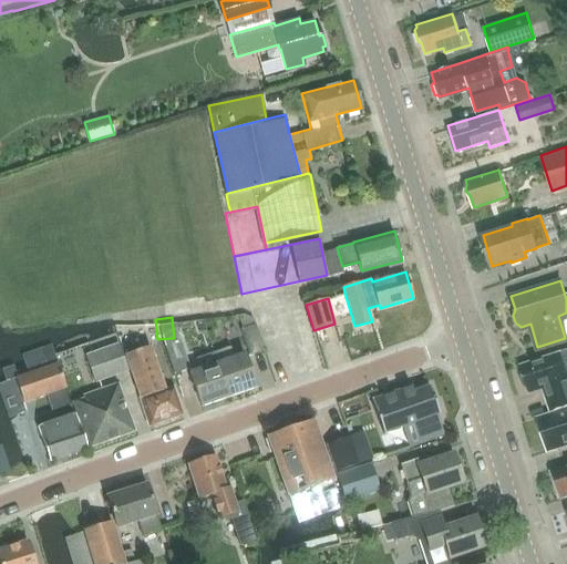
[(248,354),(264,349),(255,322),(239,328),(248,354)]
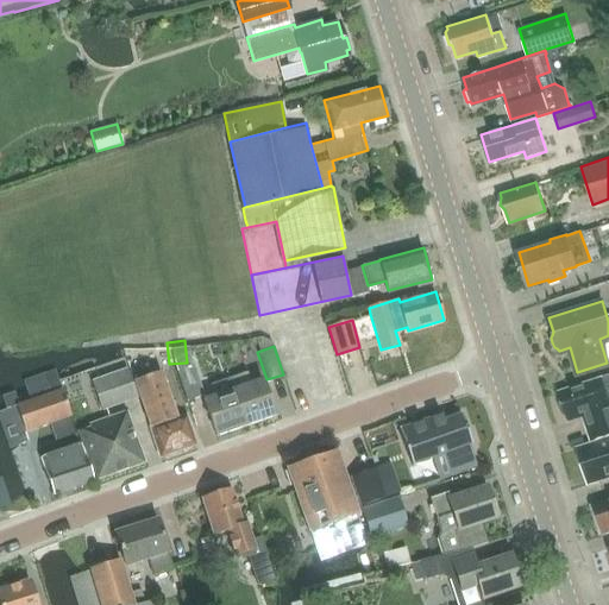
[(101,409),(139,395),(135,379),(129,365),(90,378),(101,409)]
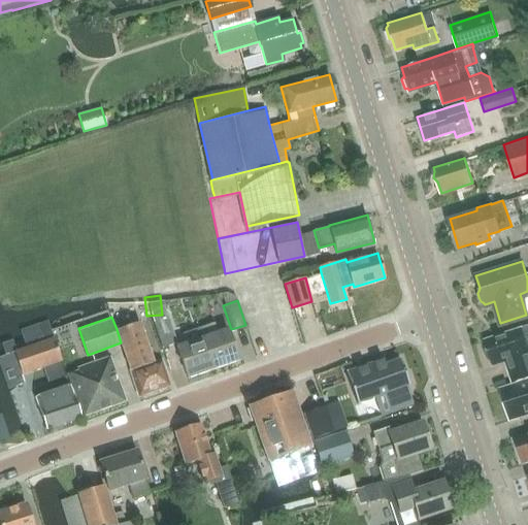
[(162,346),(175,341),(167,317),(154,322),(162,346)]
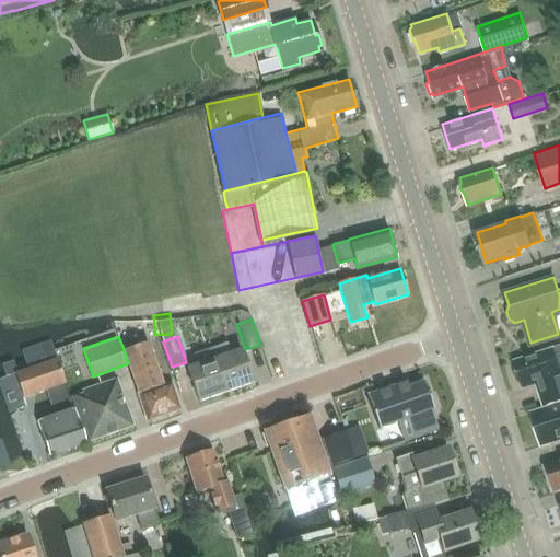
[(124,349),(128,363),(147,419),(181,407),(171,381),(163,383),(148,340),(124,349)]
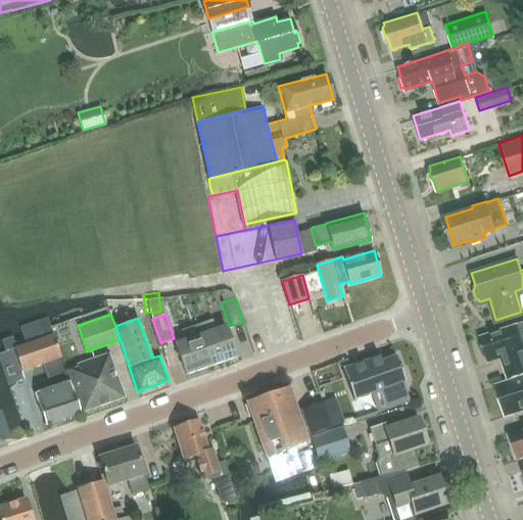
[(481,343),(480,347),(481,351),(484,355),(487,357),(489,361),(501,357),(508,378),(522,372),(522,321),(481,335),(482,339),(481,343)]
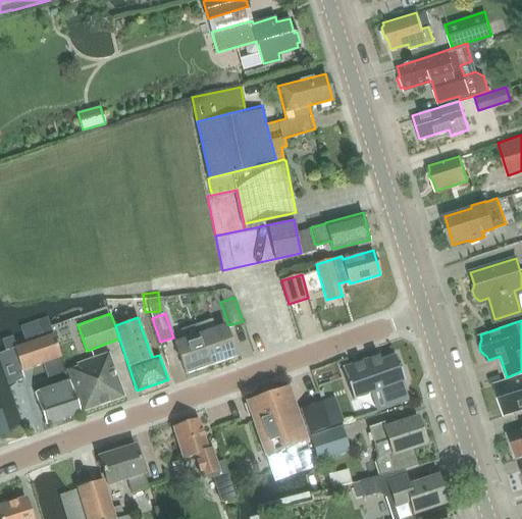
[(199,332),(210,363),(236,355),(224,324),(199,332)]
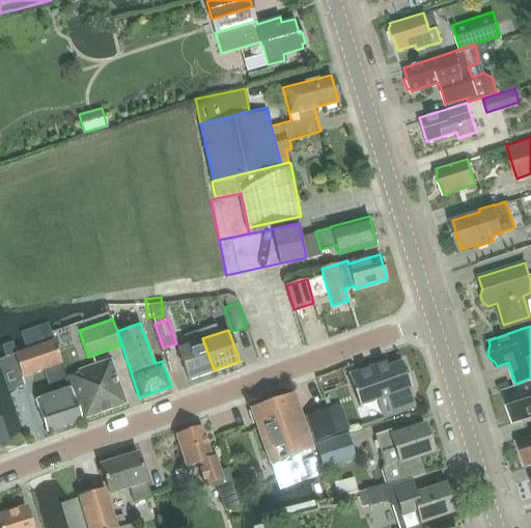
[(12,352),(5,355),(17,386),(24,384),(21,376),(62,361),(54,337),(12,352)]
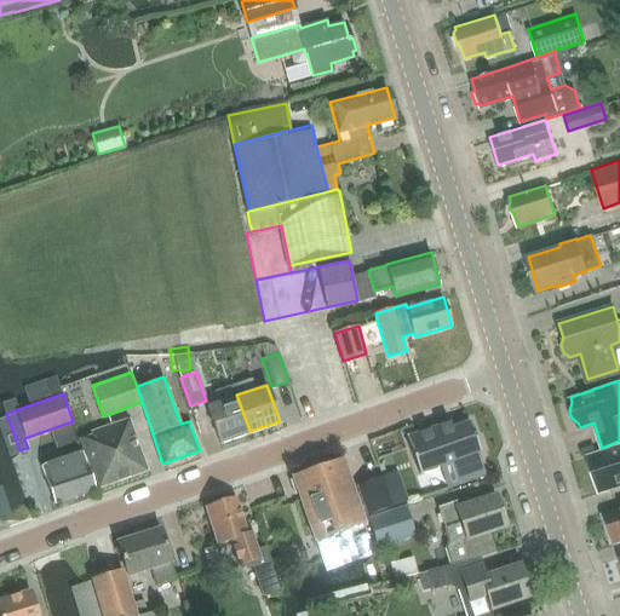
[(219,442),(250,431),(236,395),(207,406),(219,442)]
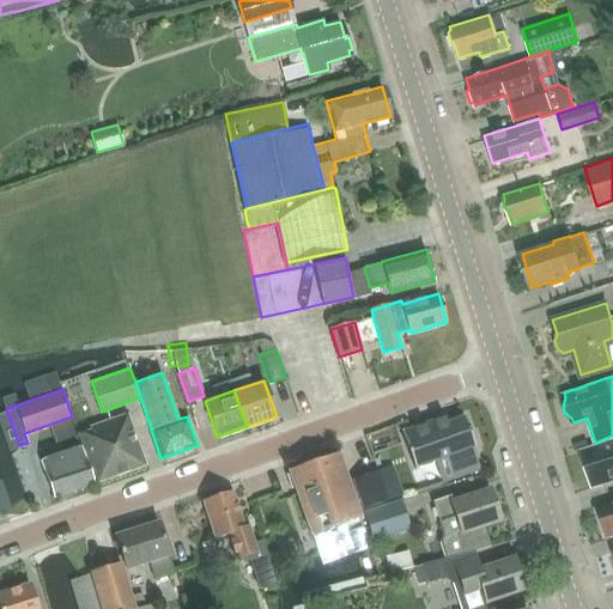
[(97,480),(145,463),(128,413),(91,425),(92,428),(80,432),(97,480)]
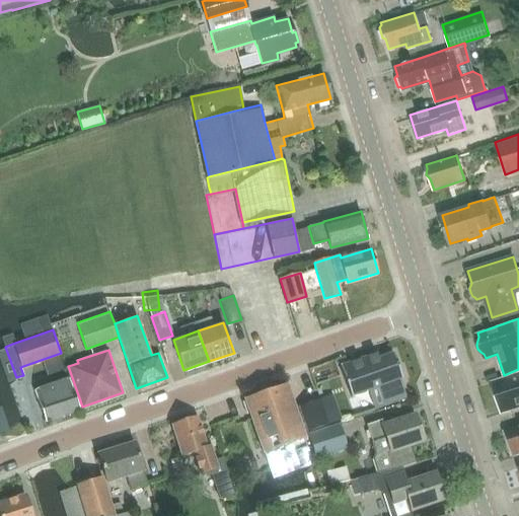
[(369,388),(402,376),(393,352),(378,357),(376,352),(358,358),(358,360),(343,365),(349,384),(365,378),(369,388)]
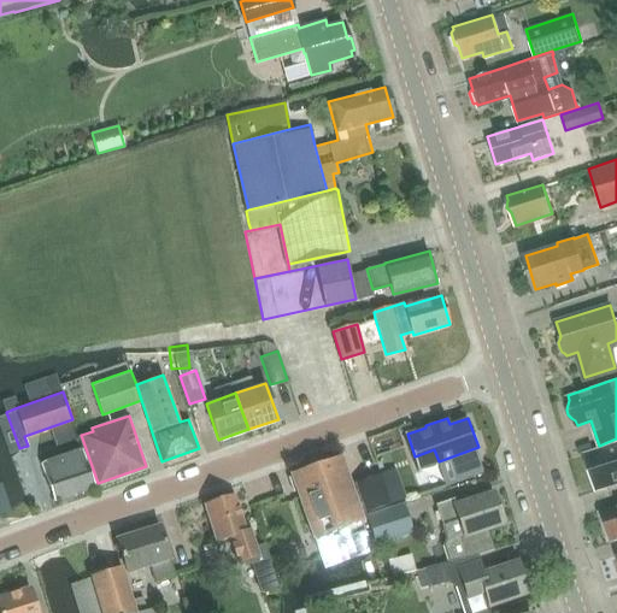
[(597,489),(616,482),(616,441),(583,452),(597,489)]
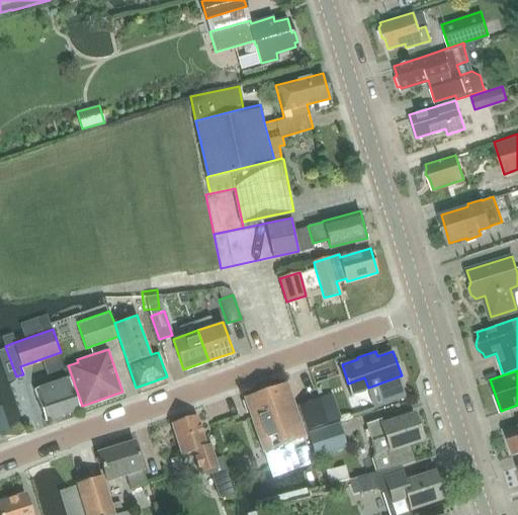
[(68,376),(35,388),(46,419),(79,407),(68,376)]
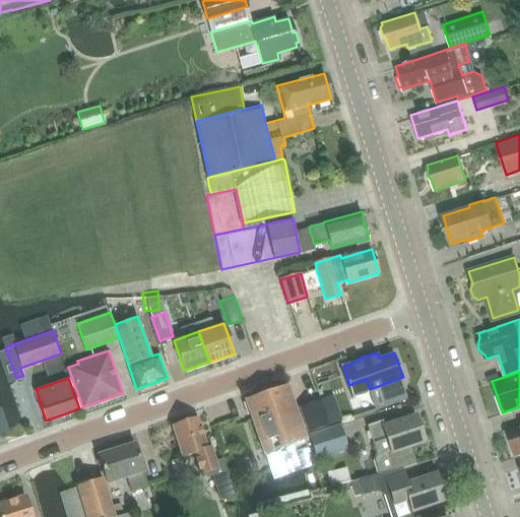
[(264,452),(307,438),(287,384),(246,398),(264,452)]
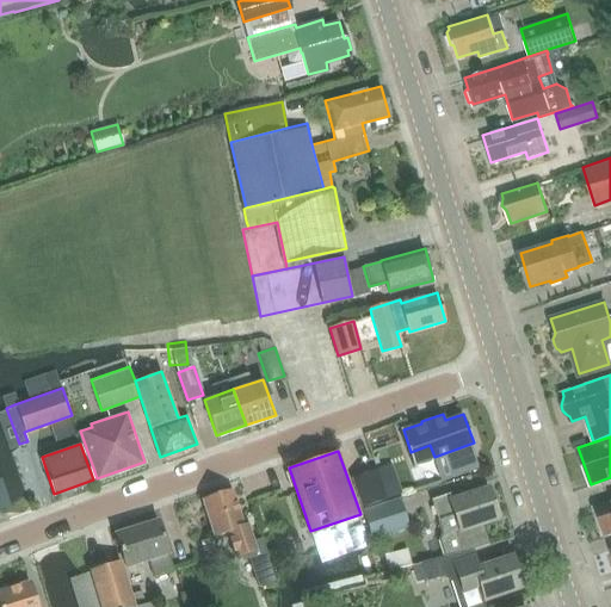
[(362,506),(387,497),(377,468),(352,476),(362,506)]
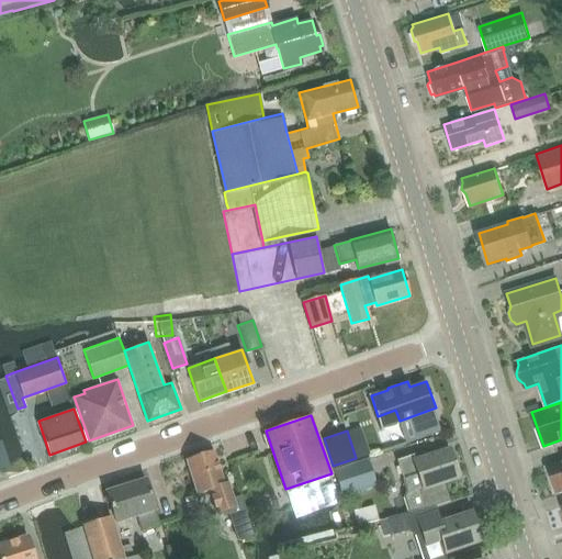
[(413,454),(396,459),(403,479),(406,489),(404,494),(409,511),(434,504),(438,503),(450,499),(445,482),(459,477),(449,447),(415,459),(413,454)]
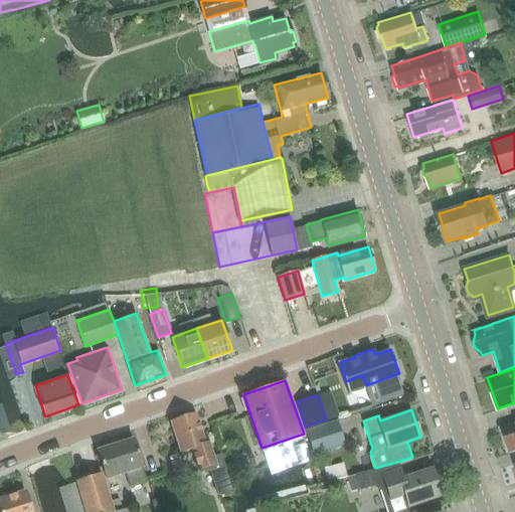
[(219,452),(212,455),(208,442),(205,443),(195,412),(170,420),(180,452),(191,448),(198,469),(203,467),(204,471),(209,470),(217,494),(231,489),(219,452)]
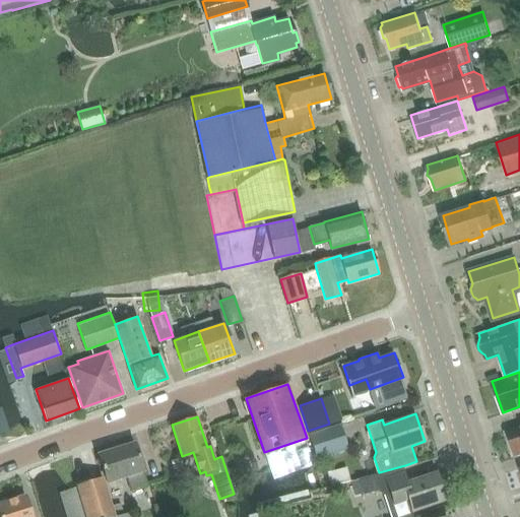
[(356,418),(311,435),(323,467),(368,451),(356,418)]
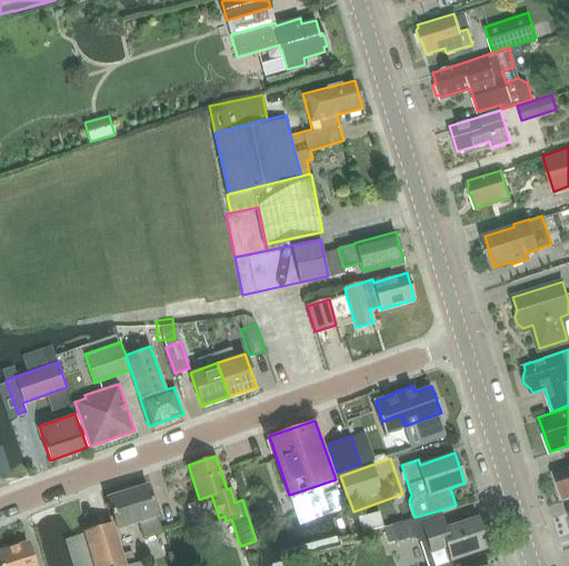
[(568,465),(555,470),(559,484),(556,487),(558,494),(562,495),(563,498),(568,495),(568,465)]
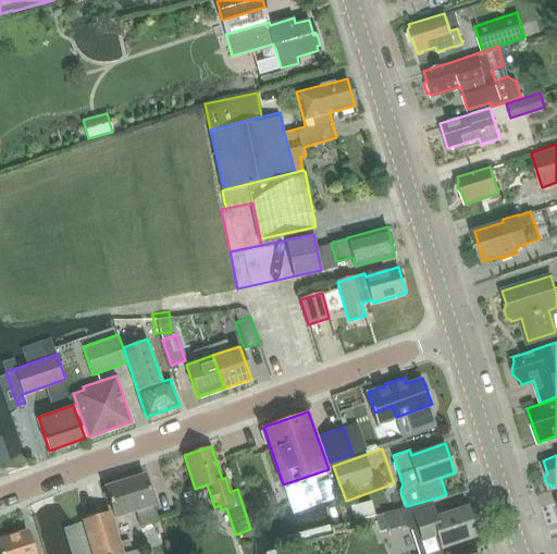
[(144,474),(120,481),(119,478),(108,482),(108,485),(106,485),(115,518),(135,512),(139,525),(157,519),(153,506),(144,474)]
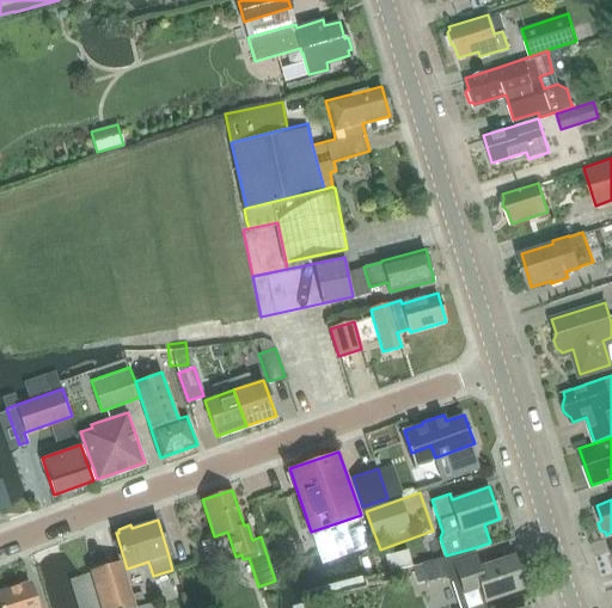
[(478,567),(472,550),(472,548),(461,552),(422,564),(428,581),(442,576),(451,581),(459,607),(482,607),(490,606),(490,605),(488,605),(485,601),(525,588),(514,556),(478,567)]
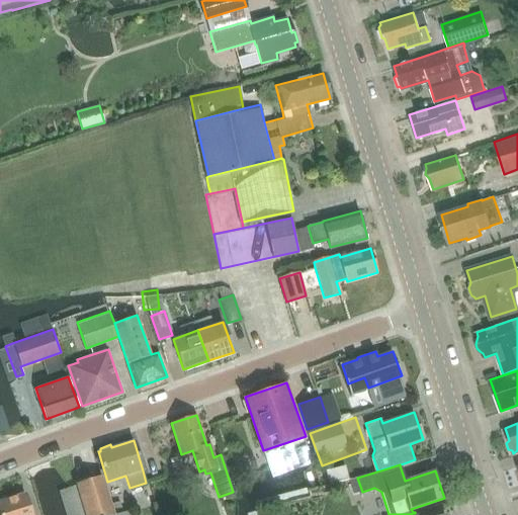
[(102,476),(75,484),(84,514),(112,514),(114,514),(113,513),(102,476)]
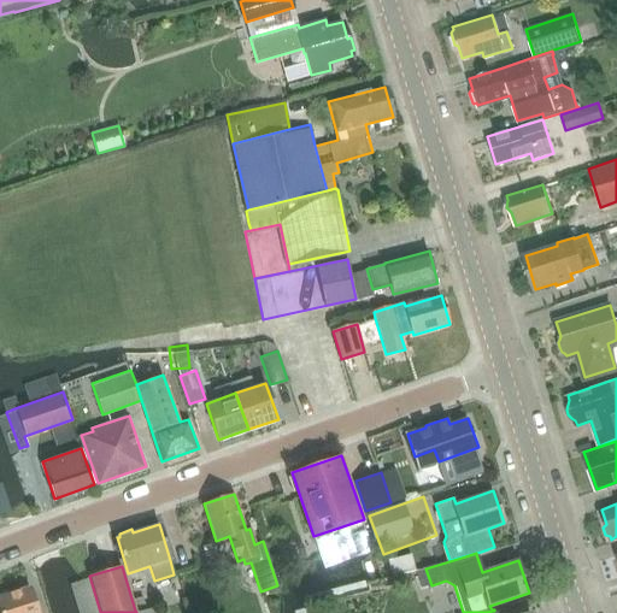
[(37,612),(29,587),(0,595),(0,612),(37,612)]
